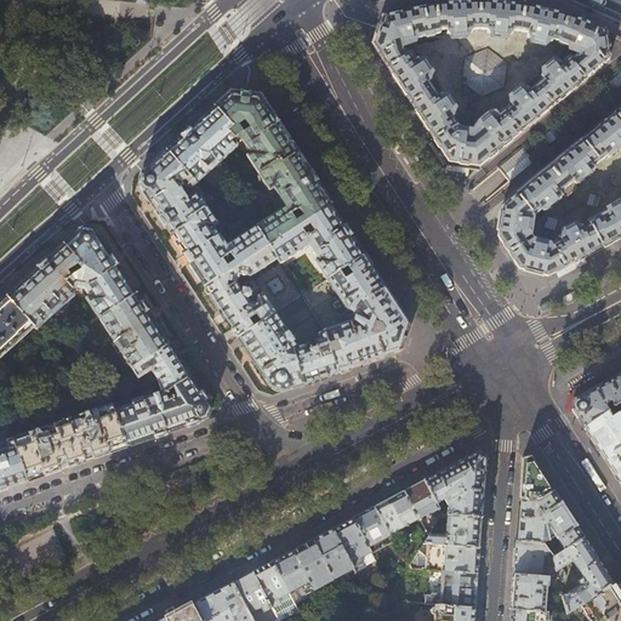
[(436,4),(383,16),(372,45),(434,140),(449,161),(468,164),(478,165),(479,165),(490,155),(609,60),(605,34),(605,29),(577,18),(567,15),(557,13),(557,12),(535,7),(524,5),(513,5),(513,4),(491,3),(484,3),(480,1),(468,3),(468,1),(446,4),(436,4)]
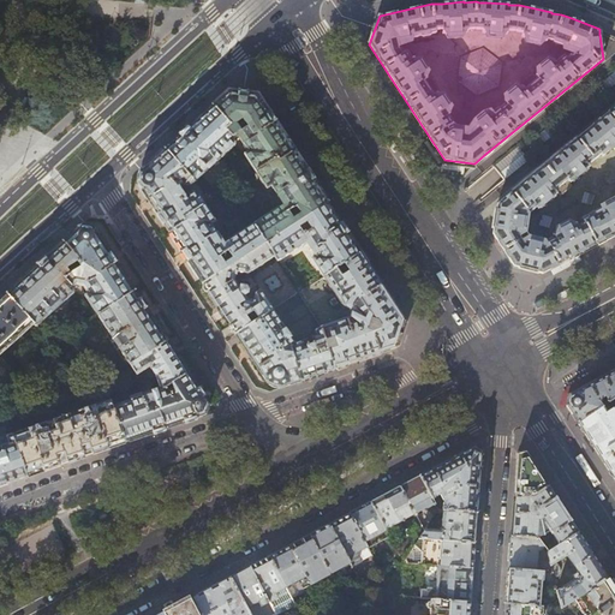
[(232,139),(233,141),(238,137),(248,151),(244,154),(255,172),(276,157),(279,161),(296,150),(275,120),(258,94),(243,91),(228,90),(221,97),(213,105),(231,125),(225,130),(233,139),(232,139)]
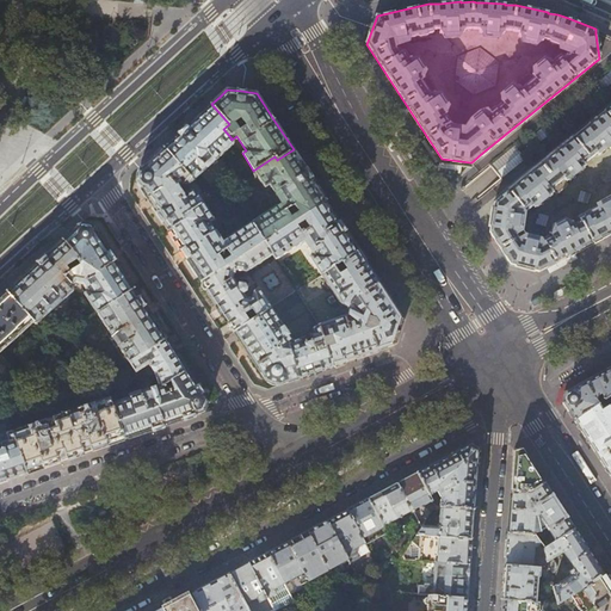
[(232,140),(230,139),(232,139),(223,129),(229,124),(211,104),(189,124),(164,148),(192,181),(232,146),(232,144),(233,144),(233,143),(233,142),(233,141),(232,140)]
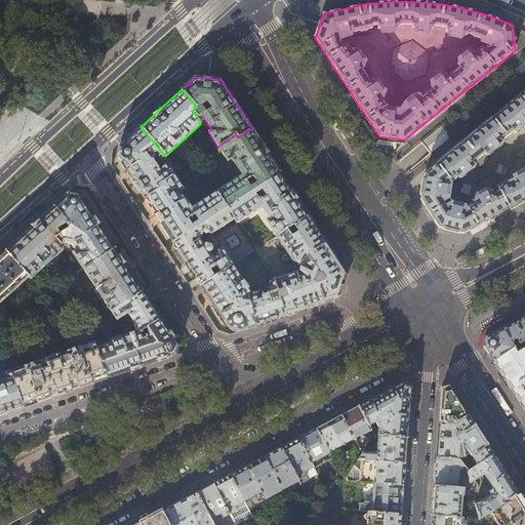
[(524,90),(440,161),(429,170),(425,174),(420,199),(438,227),(462,234),(468,231),(495,216),(524,200),(524,90)]
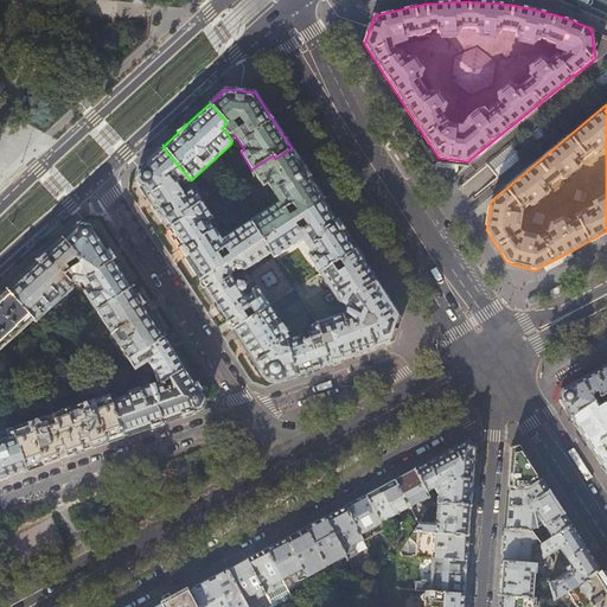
[(439,158),(425,136),(420,140),(436,164),(457,167),(458,160),(439,158)]
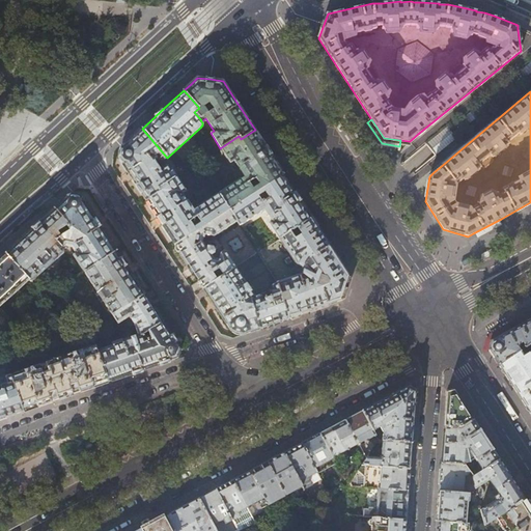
[(163,161),(167,158),(142,129),(131,139),(121,147),(119,160),(145,200),(160,191),(158,189),(176,176),(171,168),(169,169),(167,165),(165,165),(159,169),(154,162),(158,159),(159,161),(163,161)]
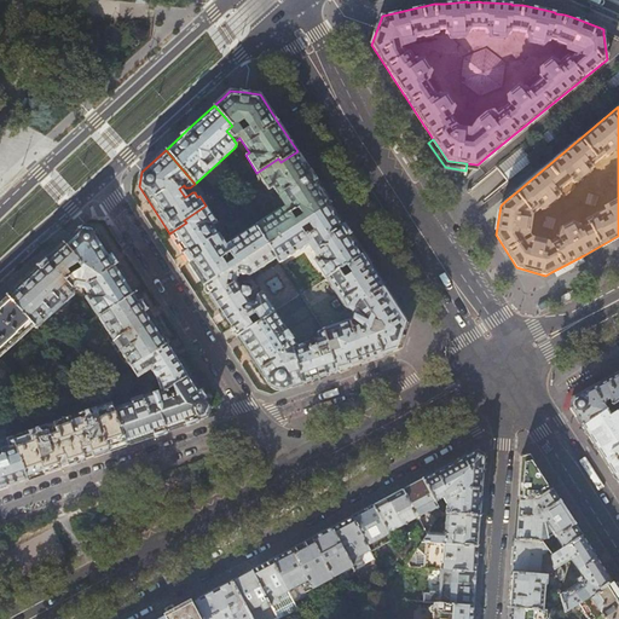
[(278,158),(256,173),(273,198),(277,196),(284,207),(255,225),(267,244),(330,203),(312,175),(298,151),(281,162),(278,158)]
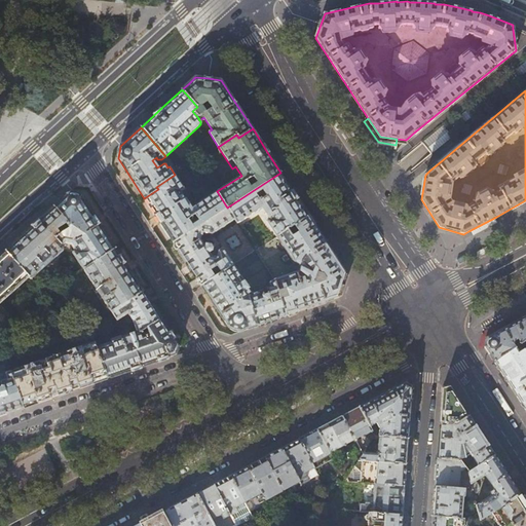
[(280,173),(227,208),(235,220),(237,223),(262,208),(270,220),(267,222),(276,236),(287,230),(294,226),(309,216),(297,197),(280,173)]
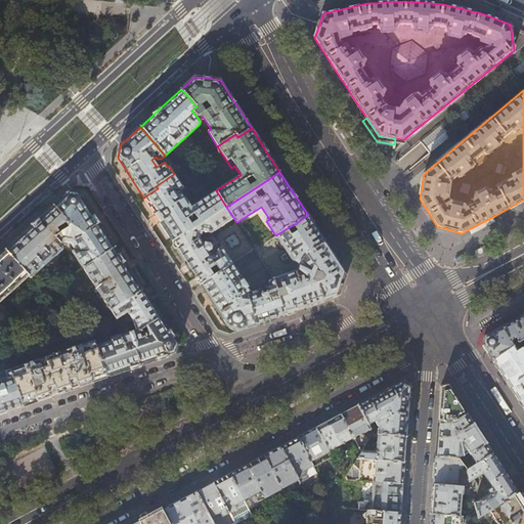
[(185,191),(174,174),(156,186),(158,188),(143,198),(173,242),(226,207),(216,190),(190,207),(182,193),(185,191)]
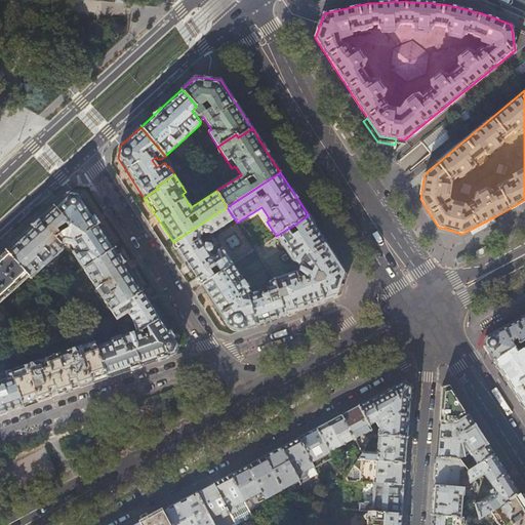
[(65,224),(68,228),(59,233),(62,245),(65,243),(70,244),(74,250),(72,252),(82,269),(115,248),(96,219),(80,194),(68,193),(53,206),(62,215),(67,221),(65,224)]
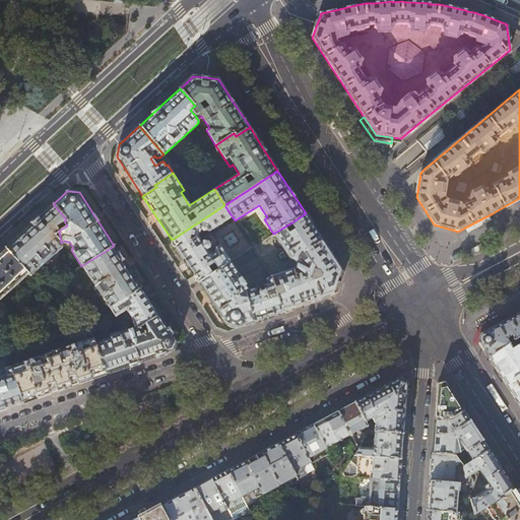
[(56,226),(64,221),(66,219),(61,213),(53,204),(30,224),(5,248),(29,272),(31,274),(62,248),(61,243),(59,231),(56,226)]
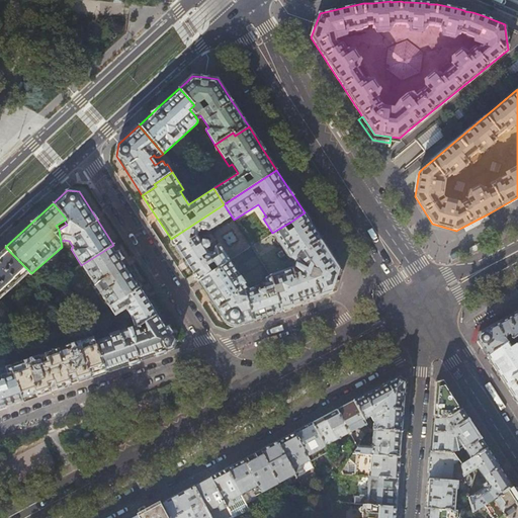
[(208,231),(232,217),(224,204),(171,239),(198,281),(231,260),(219,242),(214,245),(213,251),(211,252),(204,251),(203,249),(208,246),(208,243),(207,241),(198,241),(195,238),(195,234),(200,231),(208,231)]
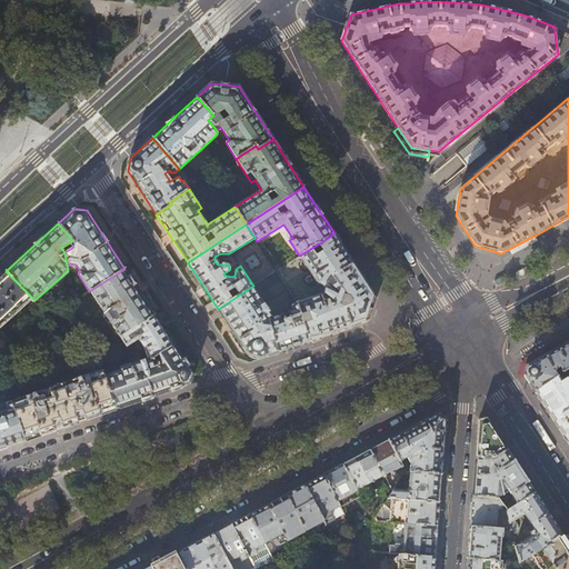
[(310,341),(323,337),(352,327),(366,322),(375,296),(335,233),(318,245),(322,252),(315,257),(310,249),(299,256),(299,257),(315,282),(323,287),(325,288),(323,292),(320,293),(297,301),(301,315),(310,312),(312,321),(305,323),(310,341)]
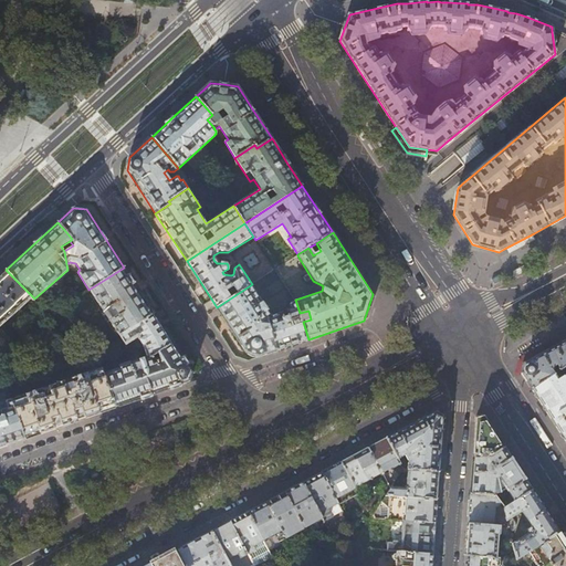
[(470,274),(463,263),(459,265),(467,276),(470,274)]
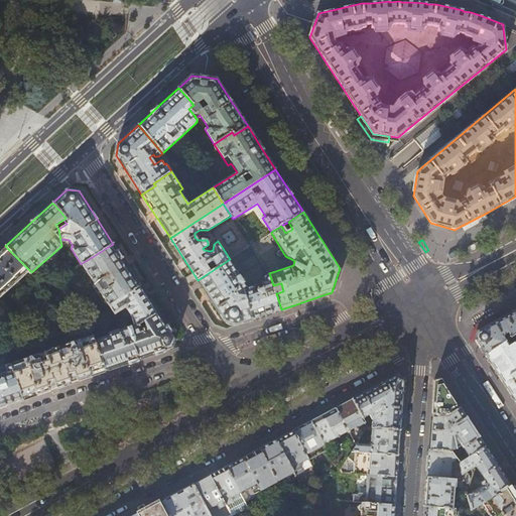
[(113,244),(81,264),(109,306),(140,286),(127,266),(113,244)]
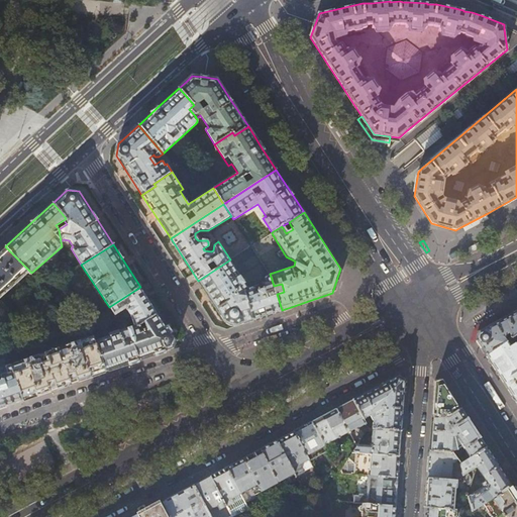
[(0,298),(29,271),(5,246),(0,250),(0,298)]
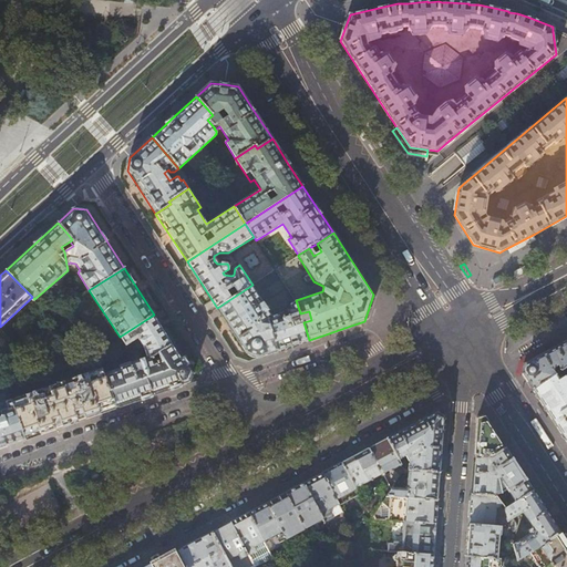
[(272,317),(253,285),(217,308),(247,353),(259,358),(263,357),(278,351),(268,320),(270,317),(272,317)]
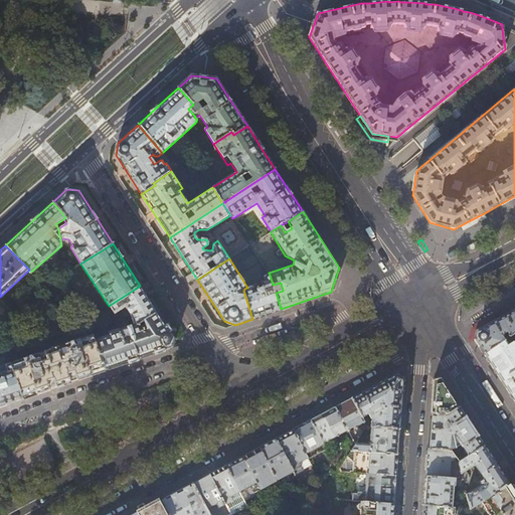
[(276,293),(273,285),(269,273),(264,275),(265,280),(251,285),(251,286),(247,288),(245,288),(243,291),(252,319),(267,314),(281,309),(276,293)]
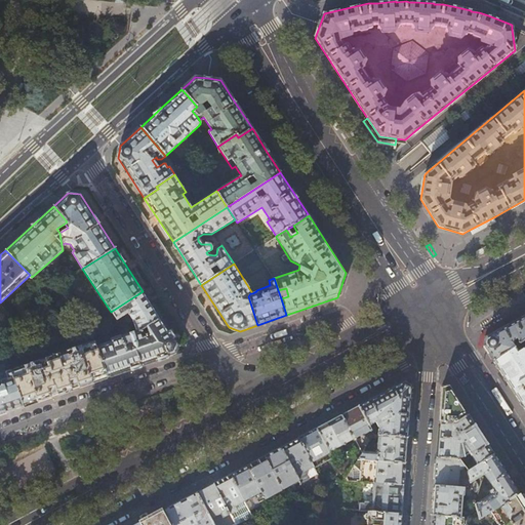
[(143,291),(111,312),(117,322),(122,318),(126,324),(128,325),(133,323),(135,330),(121,335),(121,334),(110,338),(111,340),(96,346),(108,377),(140,366),(173,355),(176,344),(150,303),(143,291)]
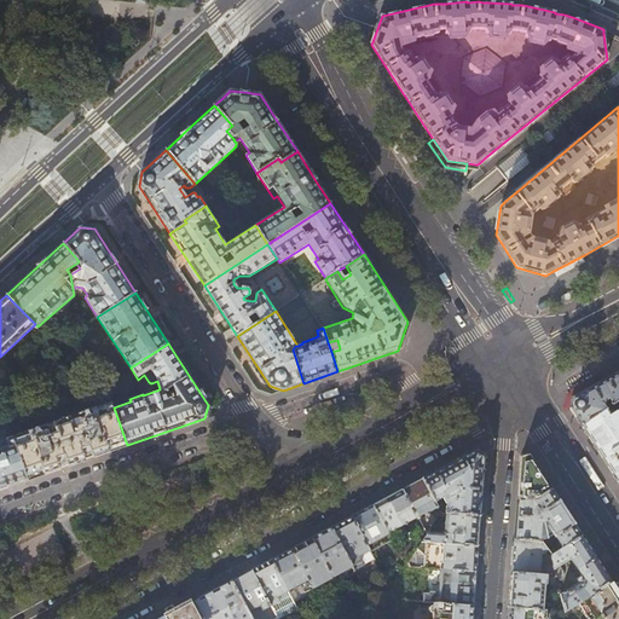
[(618,374),(599,385),(597,385),(597,386),(573,398),(571,406),(583,424),(614,404),(618,400),(618,374)]
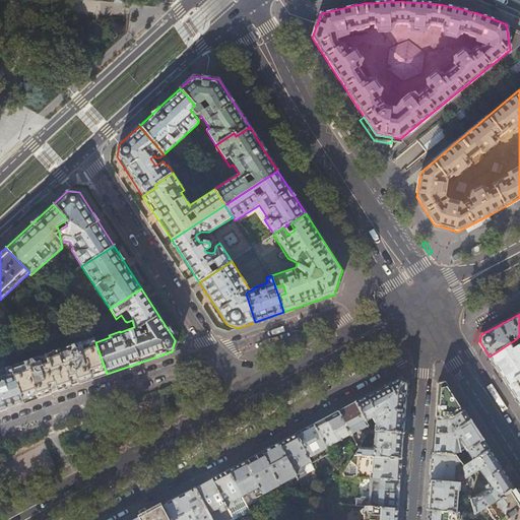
[(478,328),(481,334),(502,324),(502,323),(499,317),(478,328)]
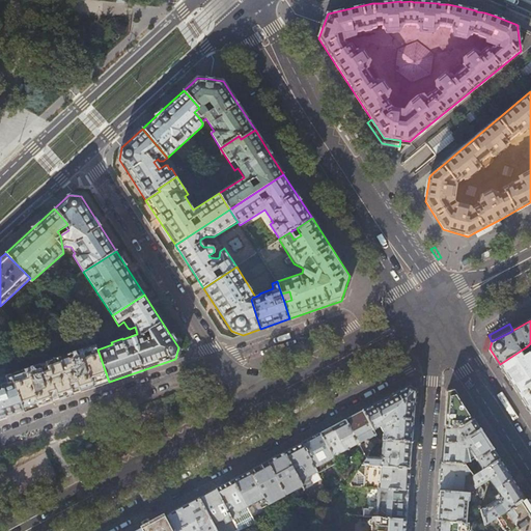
[(96,345),(11,375),(24,412),(87,389),(109,382),(98,350),(96,345)]
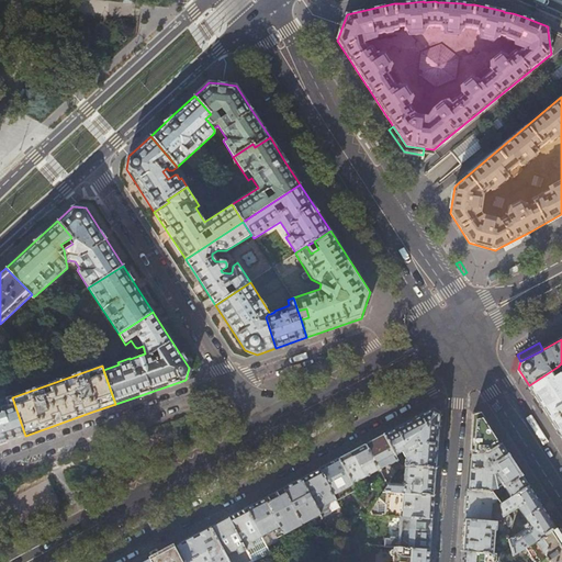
[(561,372),(558,367),(529,385),(561,437),(561,372)]
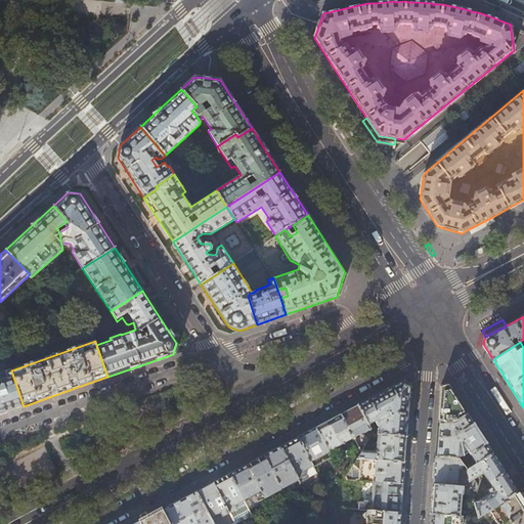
[(0,413),(2,413),(24,406),(11,370),(5,373),(7,378),(0,380),(0,413)]
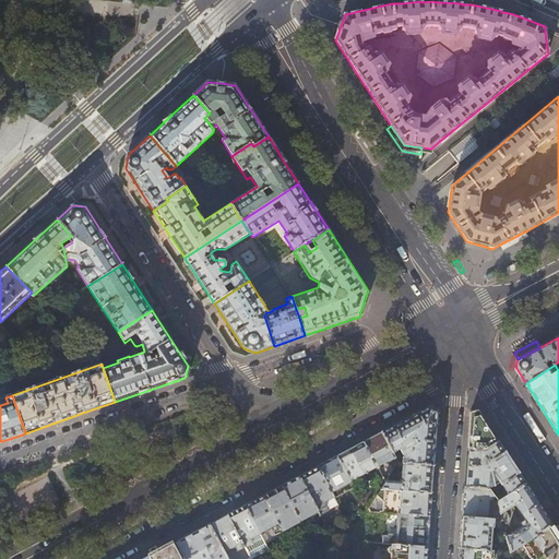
[(404,420),(381,432),(391,452),(399,448),(403,456),(403,464),(433,466),(438,411),(430,406),(404,420)]
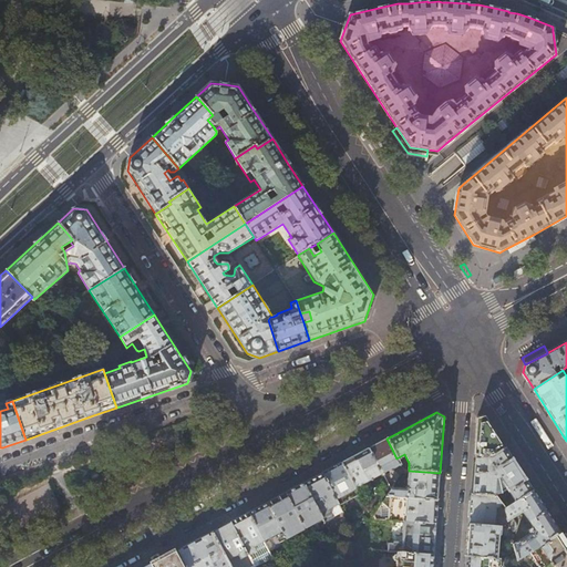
[(477,419),(474,456),(492,457),(505,447),(485,416),(477,419)]
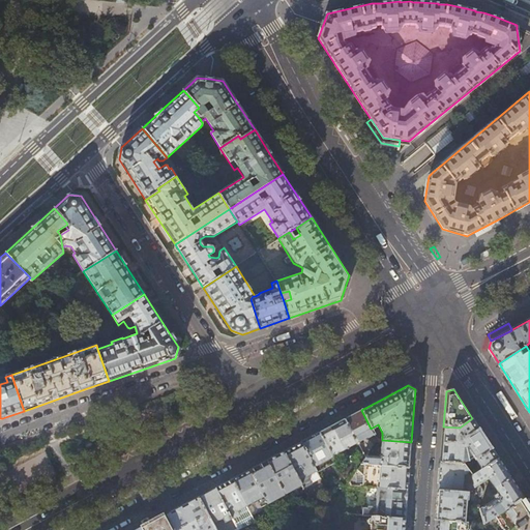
[(353,415),(345,419),(357,443),(364,439),(370,442),(373,447),(376,442),(377,440),(371,429),(361,410),(353,415)]
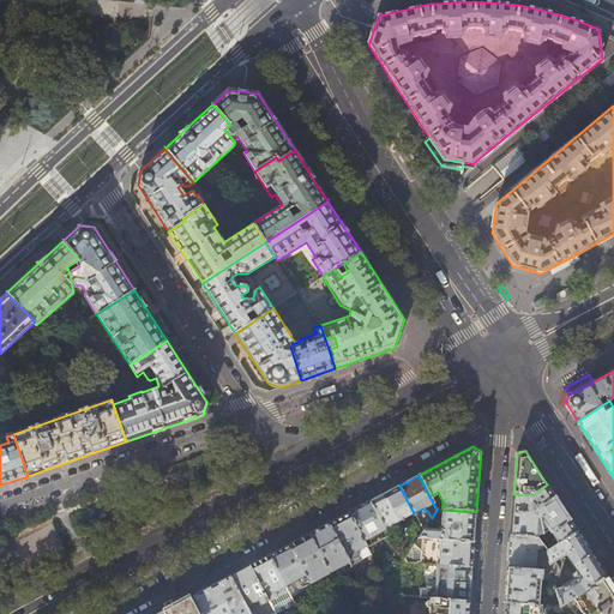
[(577,531),(547,485),(533,495),(513,494),(510,536),(537,537),(539,530),(536,529),(536,522),(541,518),(558,543),(577,531)]
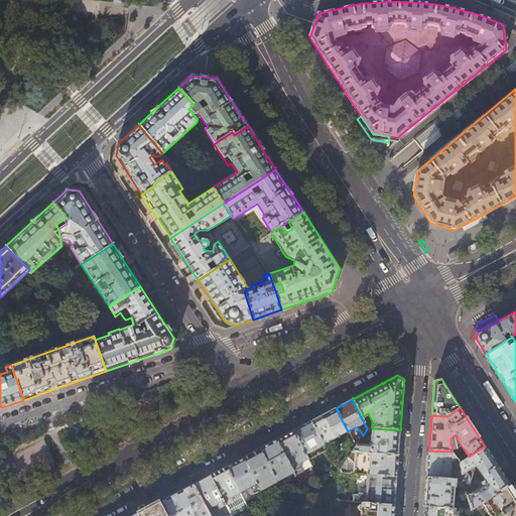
[(325,413),(310,421),(324,444),(348,431),(336,408),(325,413)]
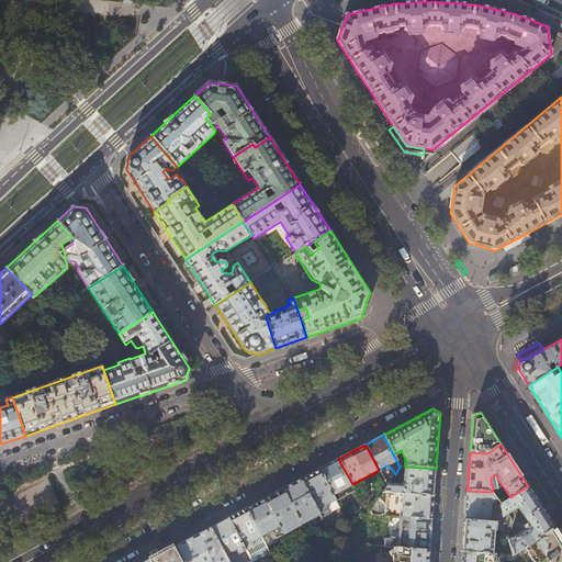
[(326,465),(319,469),(335,499),(336,502),(356,491),(352,484),(338,459),(326,465)]
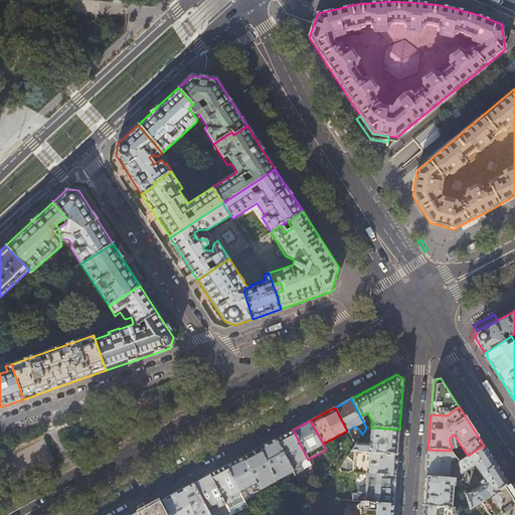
[(371,427),(366,427),(365,430),(370,431),(369,443),(367,444),(356,444),(355,446),(351,452),(397,455),(399,430),(371,427)]
